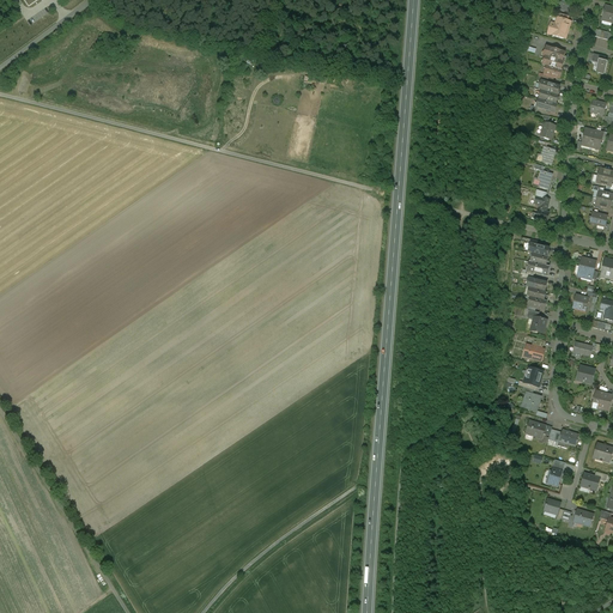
[(559,0),(557,10),(569,13),(572,4),(572,0),(559,0)]
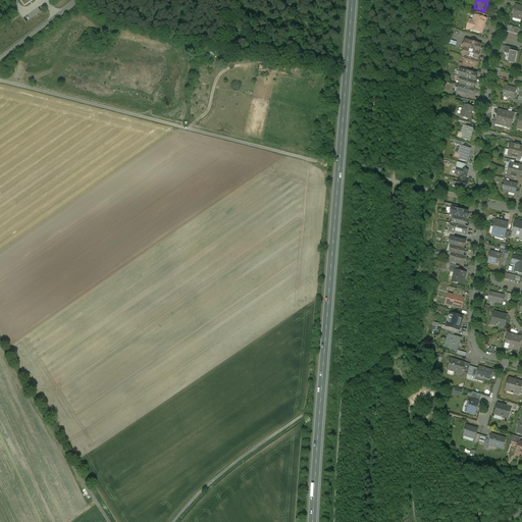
[(521,7),(516,6),(513,18),(521,19),(521,20),(521,7)]
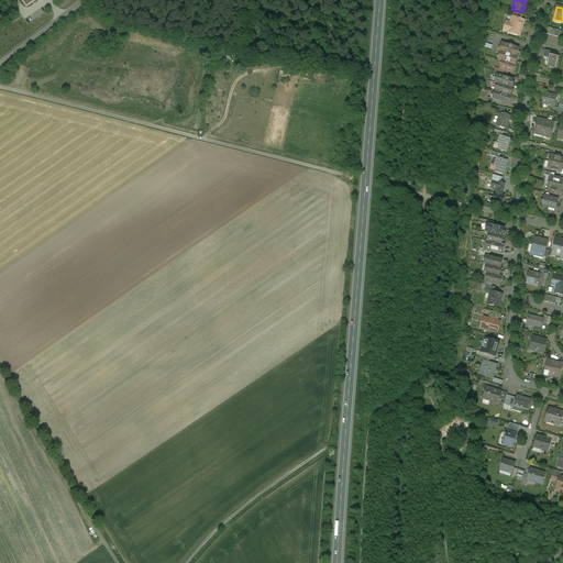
[(512,18),(510,26),(505,25),(503,32),(519,36),(520,32),(519,32),(520,28),(521,29),(523,21),(520,20),(512,18)]
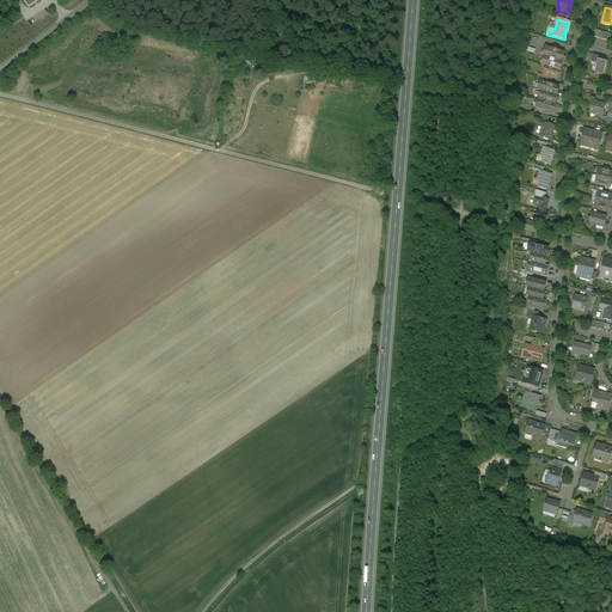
[(564,53),(545,47),(544,51),(545,53),(544,56),(562,62),(564,53)]
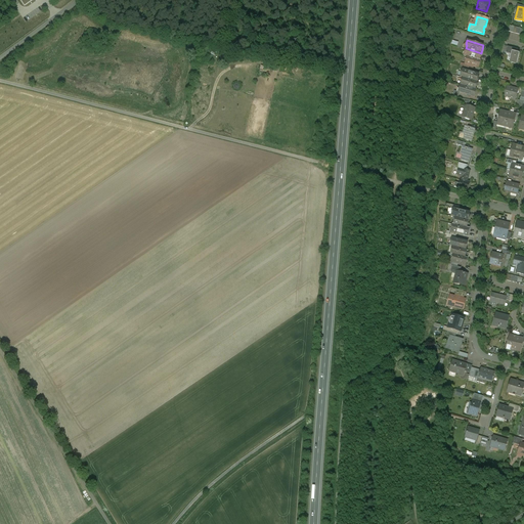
[(517,49),(508,47),(506,54),(511,55),(509,61),(517,63),(519,53),(517,53),(517,49)]
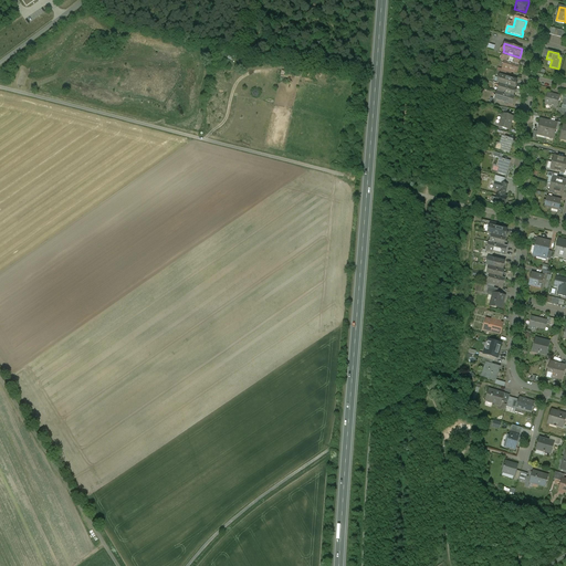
[(520,58),(503,52),(502,56),(503,56),(502,61),(505,62),(519,65),(521,58),(520,58)]
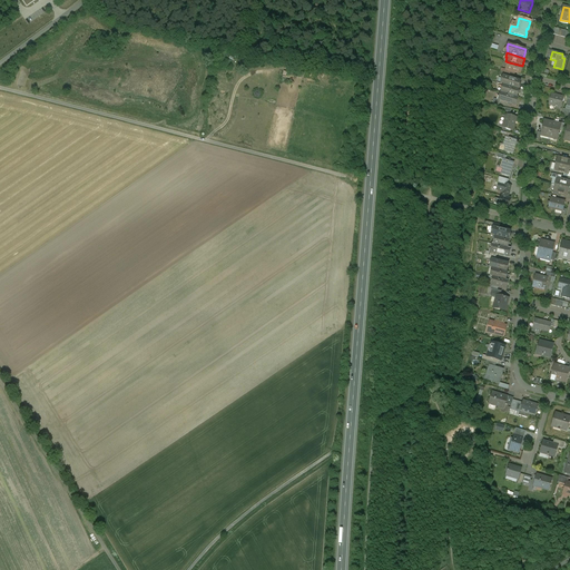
[(522,66),(509,62),(507,69),(521,74),(523,66),(522,66)]
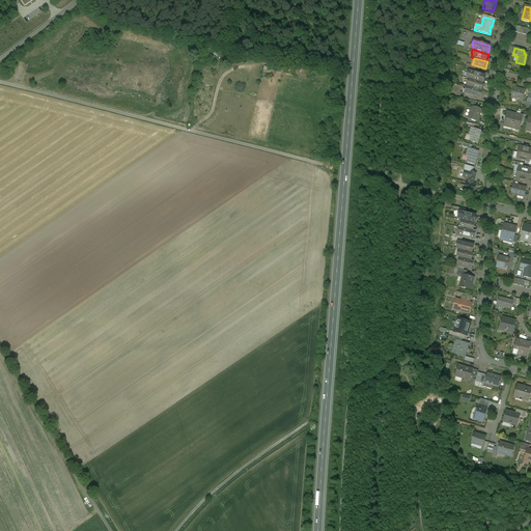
[(485,76),(469,71),(467,78),(483,83),(484,80),(485,76)]
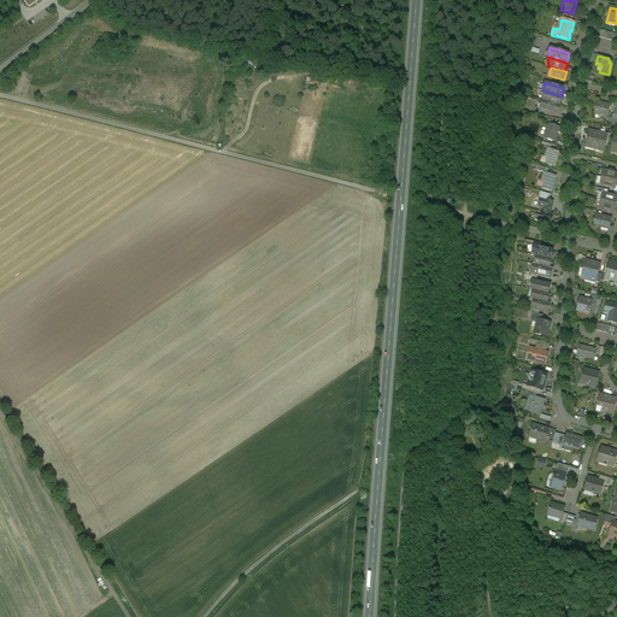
[(562,97),(542,90),(545,92),(542,100),(559,105),(560,103),(562,104),(563,100),(562,99),(562,97)]
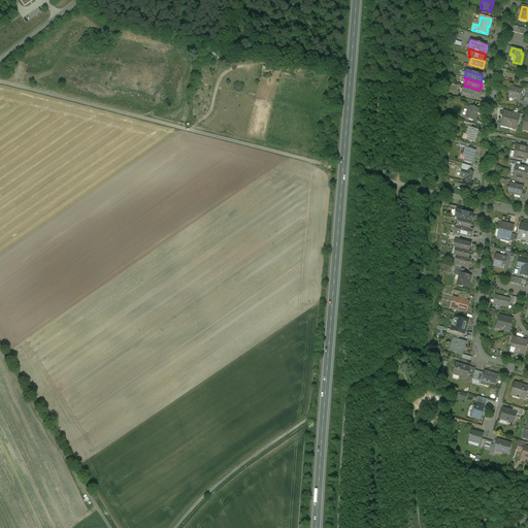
[(479,90),(464,86),(462,93),(463,94),(477,98),(480,91),(479,90)]
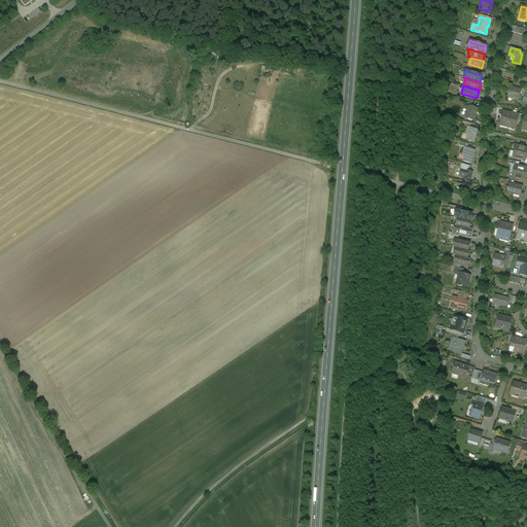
[(521,90),(510,86),(507,97),(519,100),(521,90)]
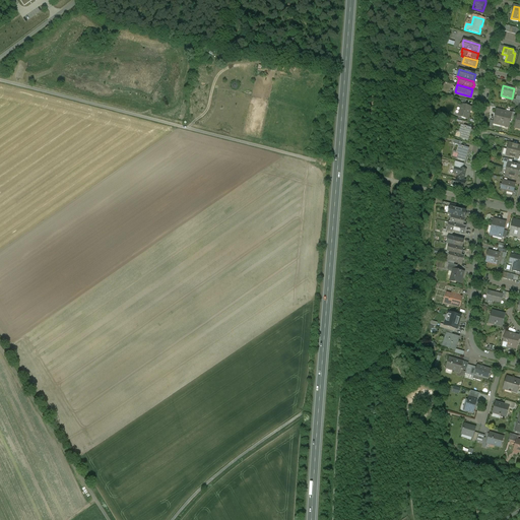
[(471,108),(461,104),(458,115),(468,118),(471,108)]
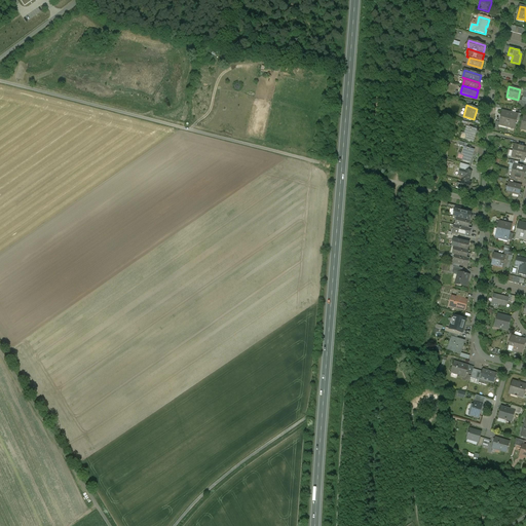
[(510,114),(502,112),(499,122),(499,124),(506,126),(510,114)]
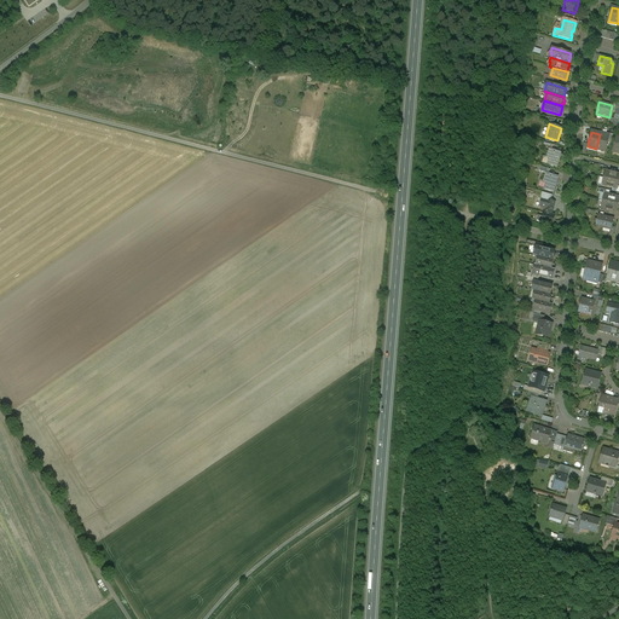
[(608,137),(600,134),(596,149),(605,150),(605,151),(606,151),(609,136),(608,136),(608,137)]
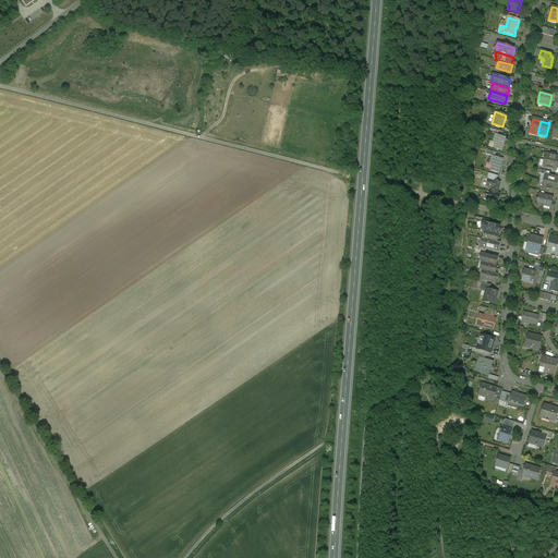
[(498,135),(495,134),(494,140),(496,141),(494,148),(502,150),(507,137),(498,135)]
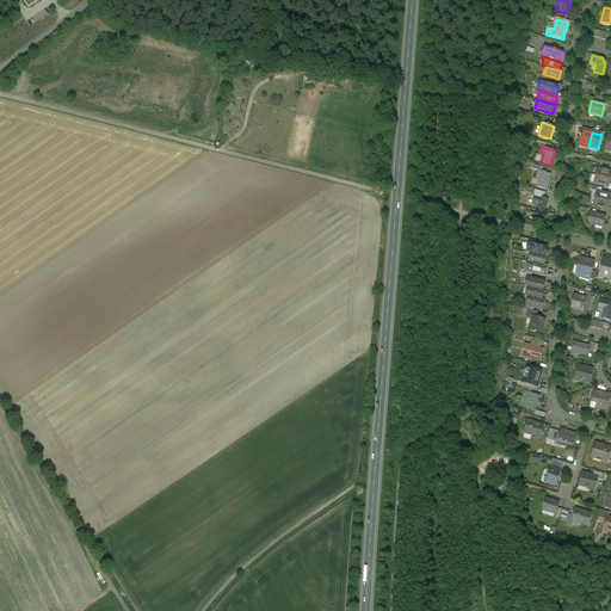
[(610,178),(610,171),(598,168),(596,176),(610,179),(610,178)]
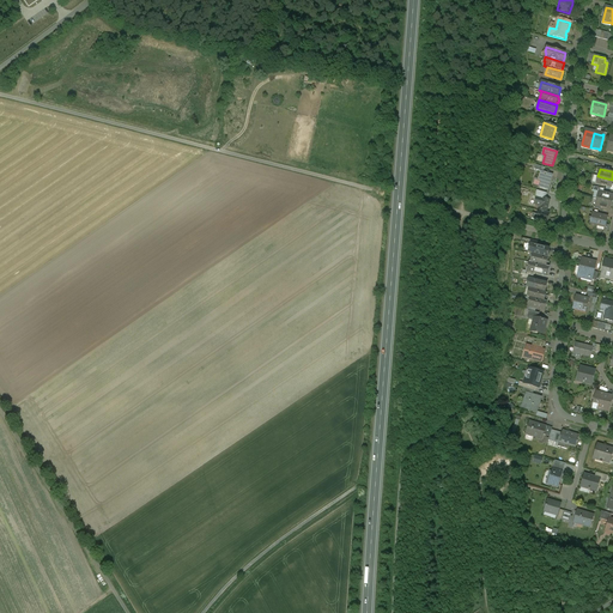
[(544,171),(540,171),(539,177),(541,178),(539,187),(548,189),(553,175),(544,171)]
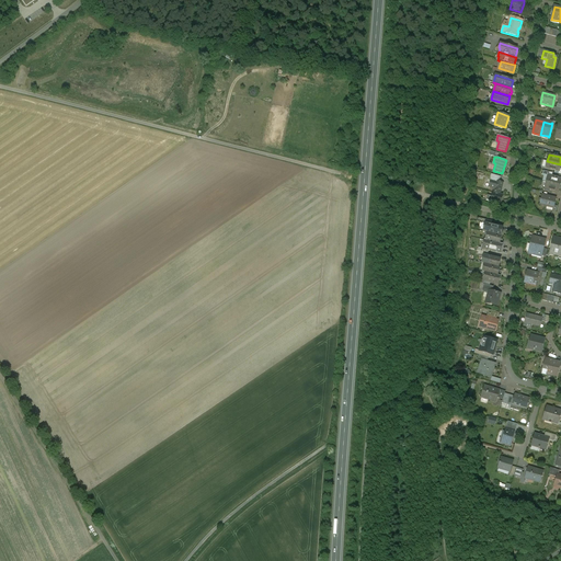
[(560,164),(547,161),(546,168),(559,171),(560,164)]
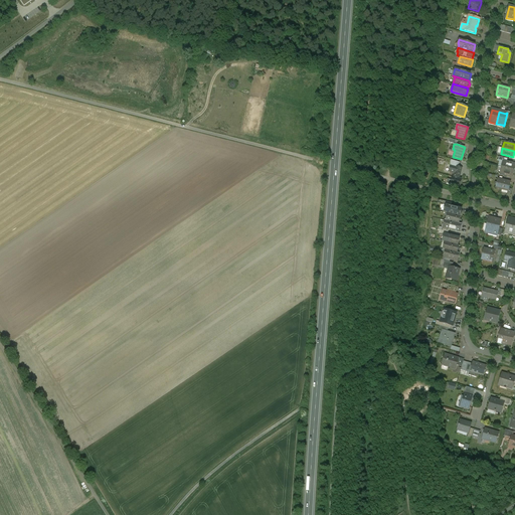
[(460,162),(451,160),(450,165),(451,166),(449,172),(455,173),(454,177),(459,178),(462,168),(458,167),(460,162)]
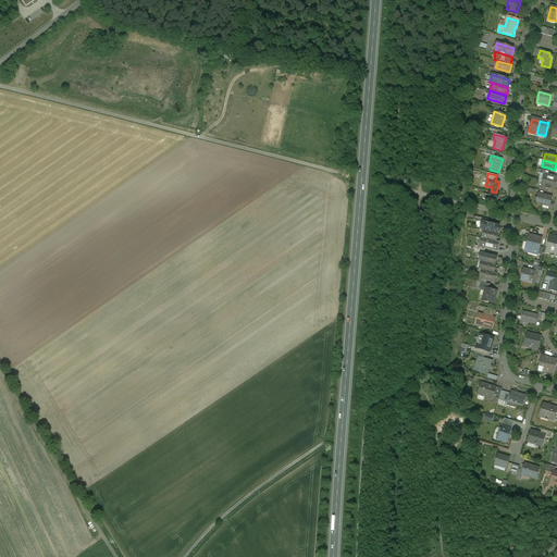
[(556,176),(548,175),(544,174),(543,181),(556,184),(556,180),(556,176)]
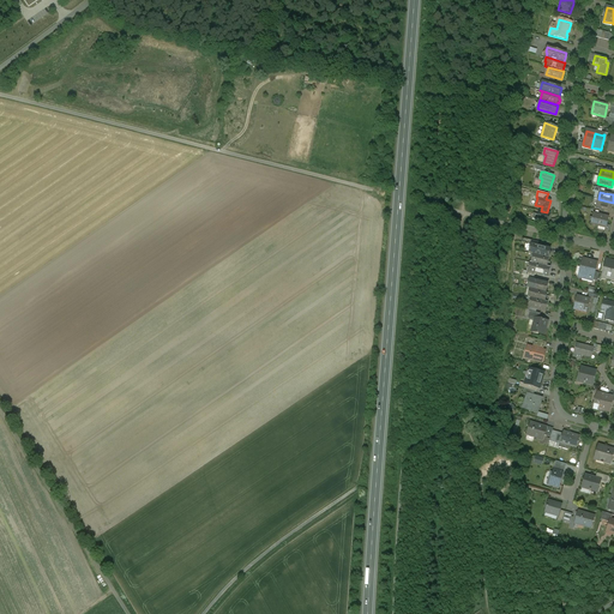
[(613,203),(599,199),(596,206),(612,210),(613,203)]
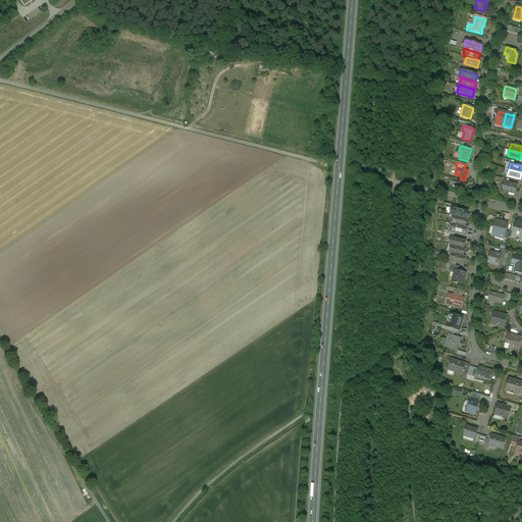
[(460,179),(459,179),(458,183),(454,181),(453,187),(457,188),(466,190),(468,181),(465,180),(460,179)]
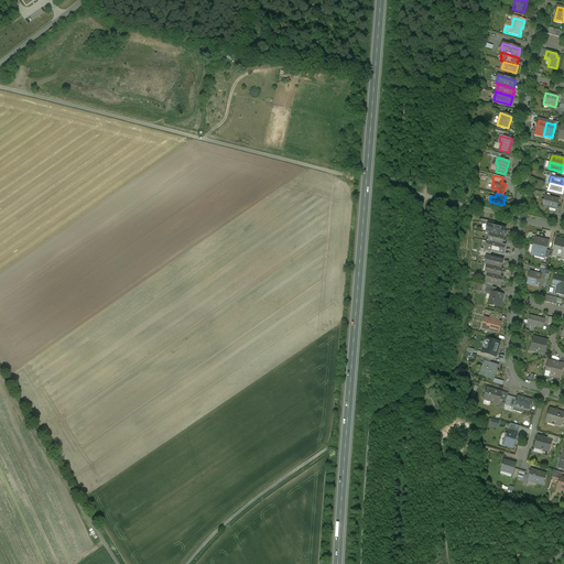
[(559,199),(545,196),(543,206),(556,209),(557,206),(559,199)]
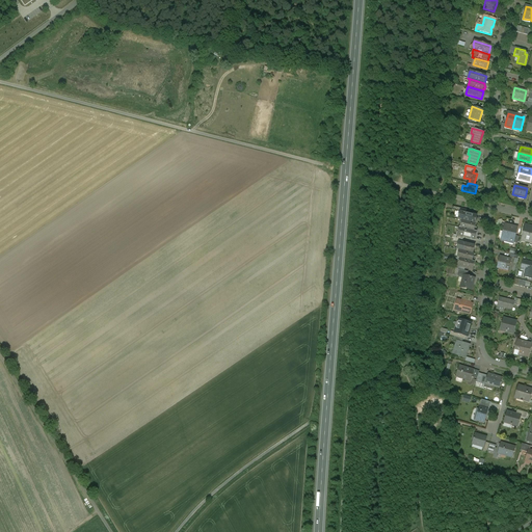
[(466,213),(460,212),(458,219),(461,220),(476,223),(477,220),(476,220),(477,216),(466,213)]
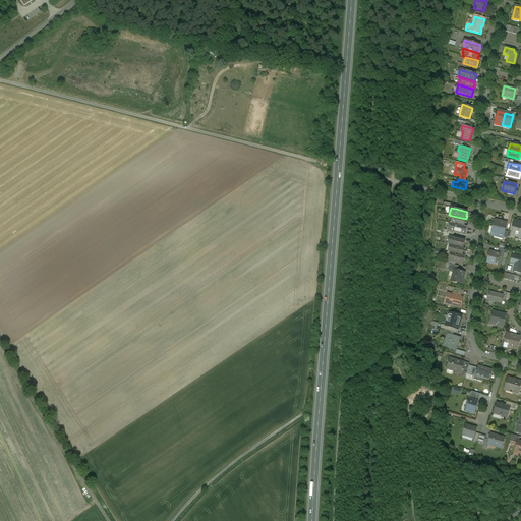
[(466,219),(452,216),(450,223),(466,227),(466,224),(464,224),(464,223),(465,223),(466,219)]
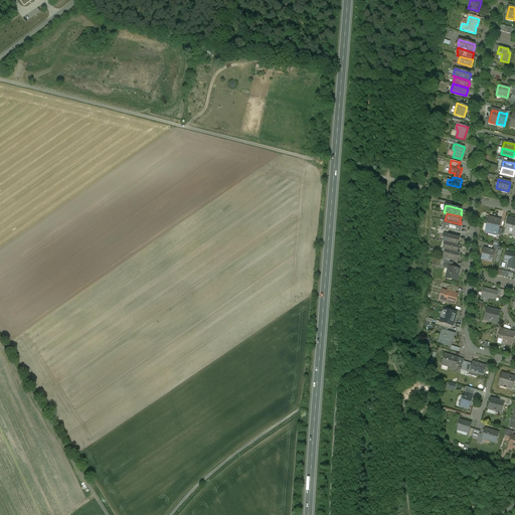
[(501,220),(489,217),(487,224),(490,225),(488,232),(487,233),(497,236),(497,234),(499,228),(501,220)]
